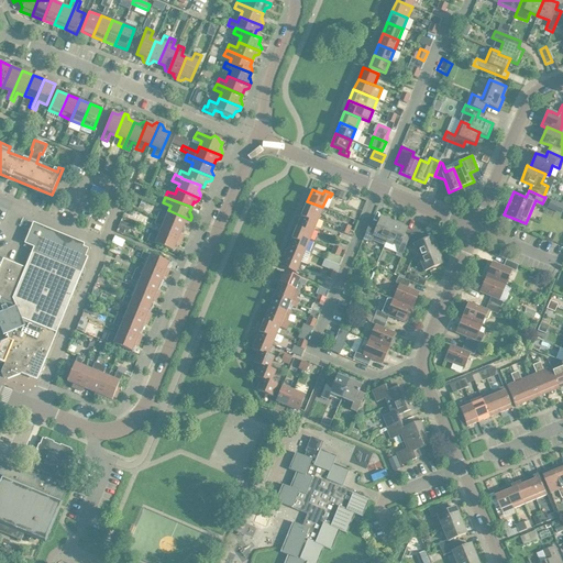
[(302,212),(318,218),(322,207),(307,201),(302,212)]
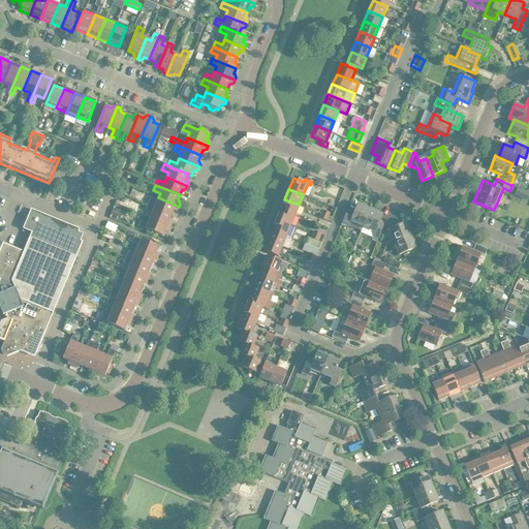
[(147,206),(170,215),(174,210),(174,211),(178,209),(179,207),(158,197),(156,203),(149,199),(147,206)]
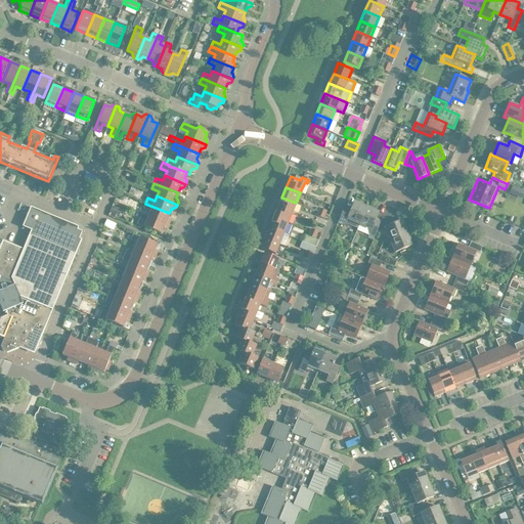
[(277,208),(292,213),(296,203),(281,198),(277,208)]
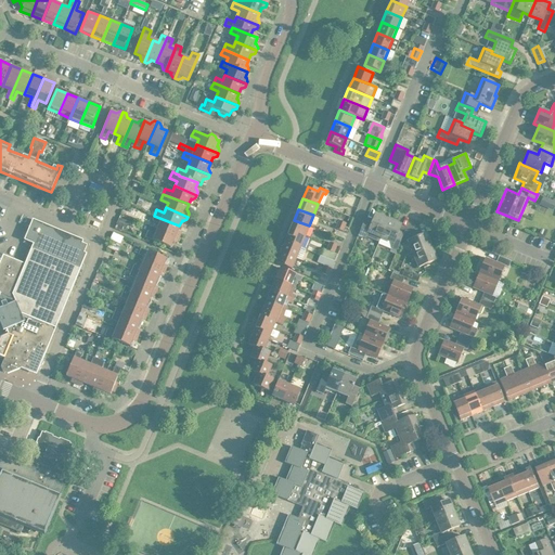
[(381,239),(388,220),(375,215),(371,223),(363,221),(358,235),(365,239),(368,233),(381,239)]
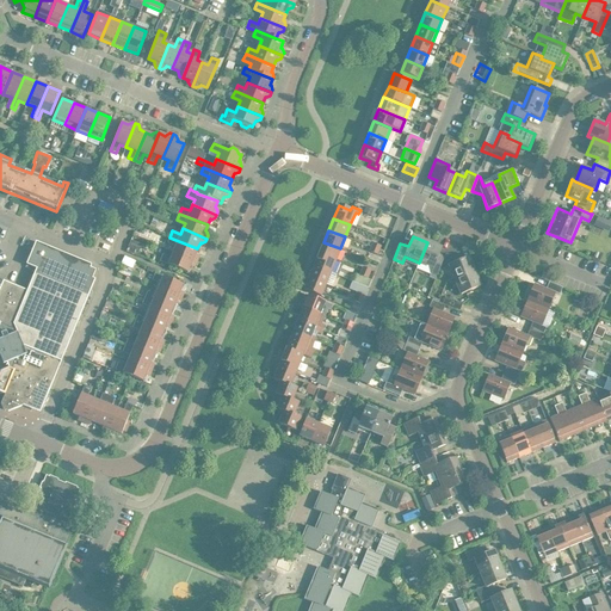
[(197,248),(170,238),(167,244),(176,247),(173,252),(197,263),(198,259),(196,255),(195,254),(197,248)]
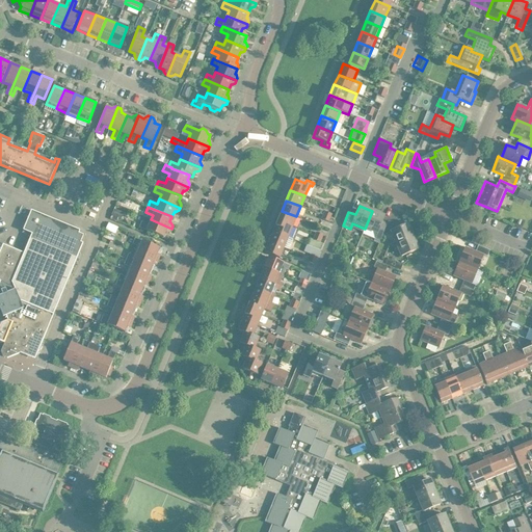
[(0,277),(1,278),(0,280),(0,312),(2,317),(5,316),(7,320),(0,322),(0,341),(4,343),(0,352),(2,356),(7,358),(20,353),(27,356),(30,354),(35,356),(83,243),(80,242),(83,235),(78,233),(79,231),(31,211),(23,231),(31,234),(23,254),(2,244),(0,249),(0,277)]
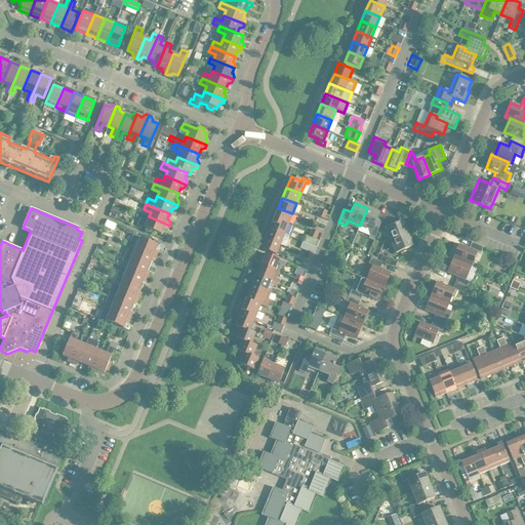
[(278,208),(274,218),(288,224),(292,213),(278,208)]
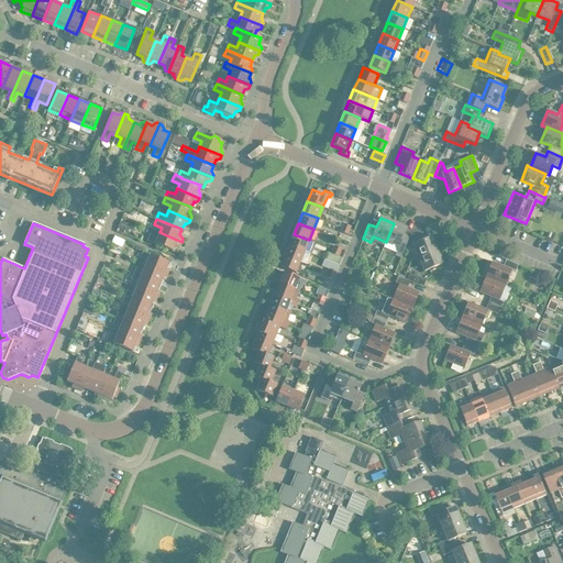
[(401,255),(404,250),(408,240),(403,238),(406,229),(394,223),(386,242),(399,246),(396,253),(401,255)]
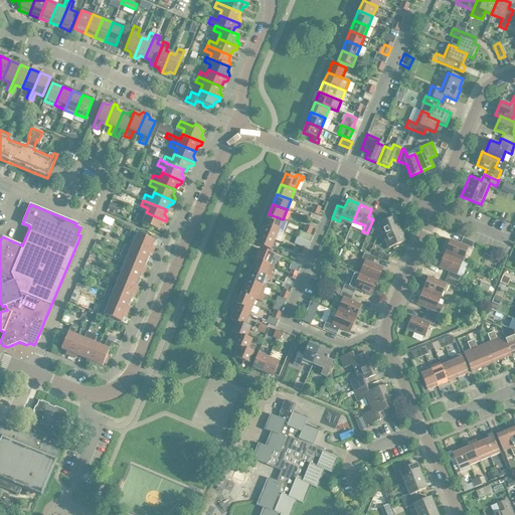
[(166,221),(146,212),(144,217),(137,214),(135,220),(158,230),(160,224),(161,225),(165,223),(166,221)]
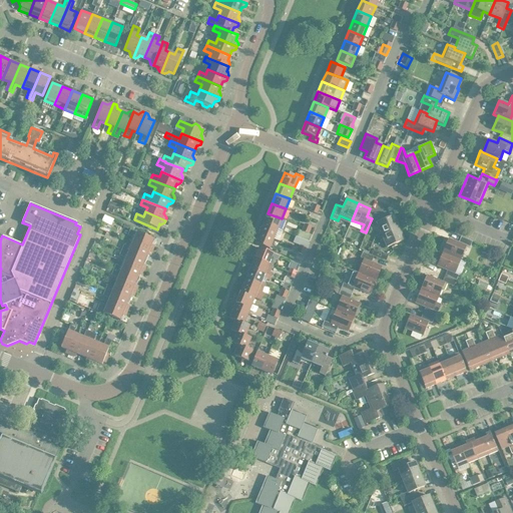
[(264,223),(278,228),(282,218),(268,213),(264,223)]
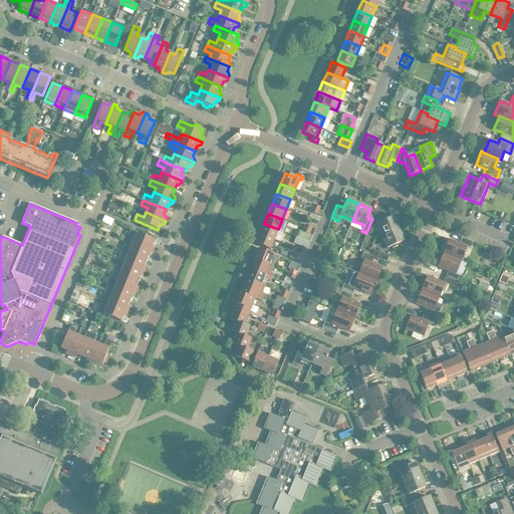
[(374,214),(372,219),(368,228),(377,224),(382,236),(399,229),(394,217),(382,222),(381,220),(383,217),(374,214)]
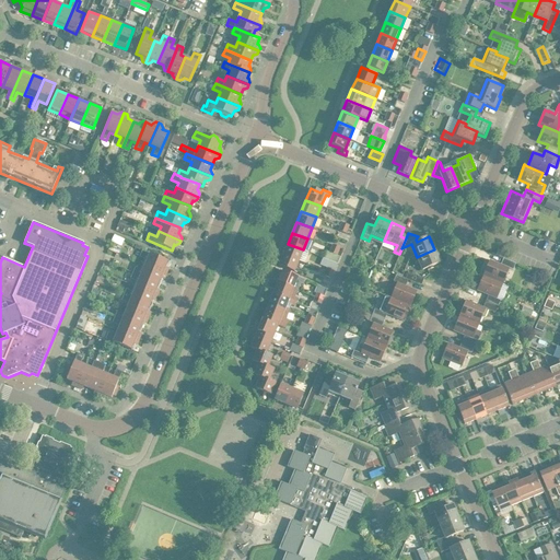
[(303,249),(288,244),(283,255),(299,260),(303,249)]
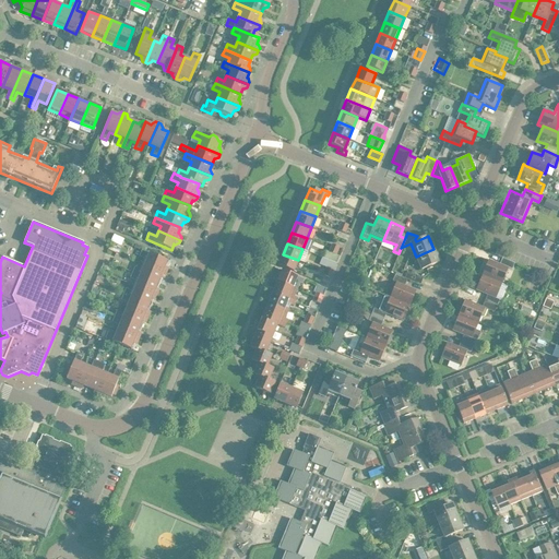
[(433,249),(416,257),(421,270),(439,262),(433,249)]
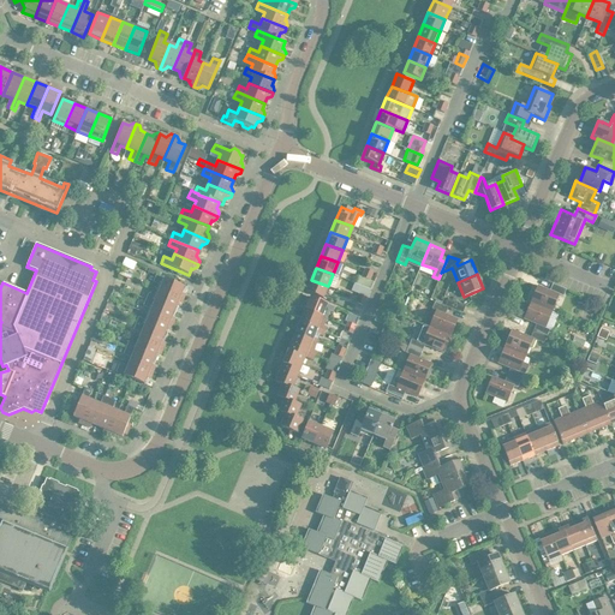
[(543,280),(553,284),(555,278),(547,274),(543,280)]
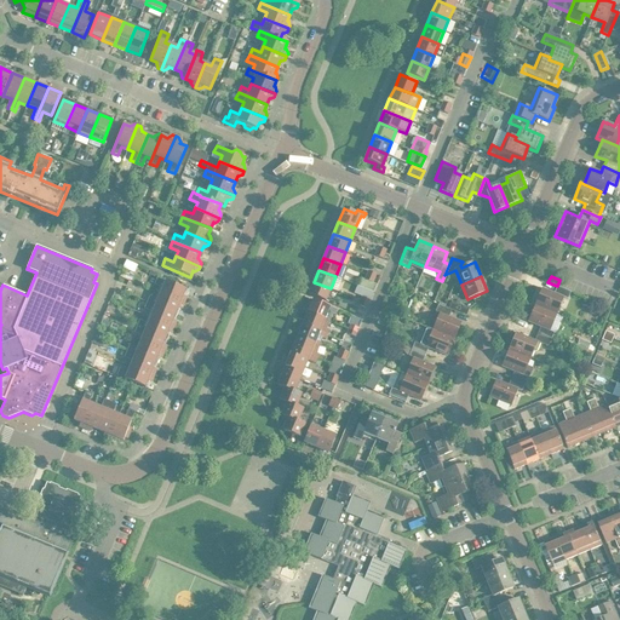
[(160,293),(184,304),(185,300),(183,297),(183,296),(185,290),(156,277),(154,285),(162,288),(160,293)]
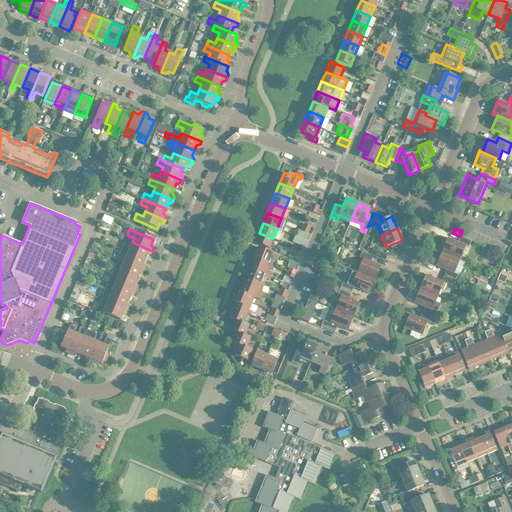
[(273,238),(259,233),(255,243),(268,249),(273,238)]
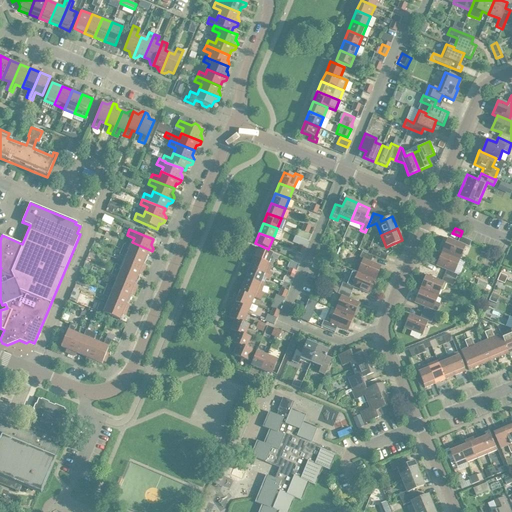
[(442,252),(459,259),(465,245),(468,247),(471,241),(460,236),(457,242),(447,238),(442,252)]
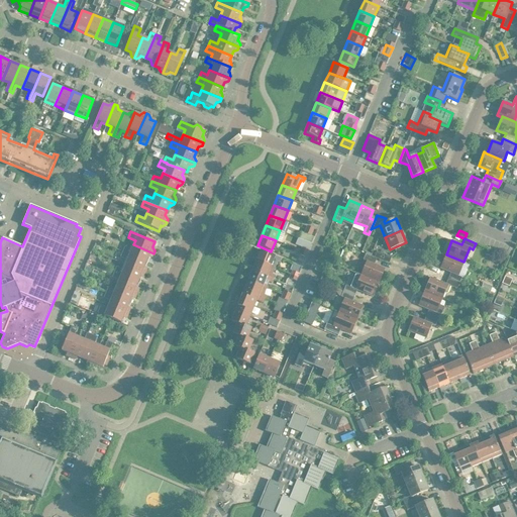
[(122,252),(145,262),(147,256),(148,257),(152,255),(153,253),(133,244),(131,249),(124,246),(122,252)]
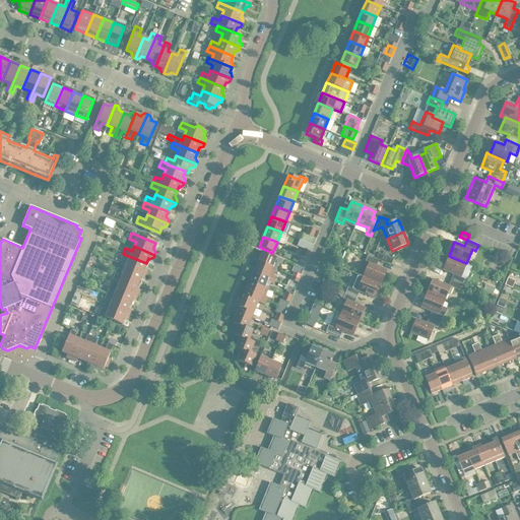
[(258,262),(272,268),(276,257),(262,251),(258,262)]
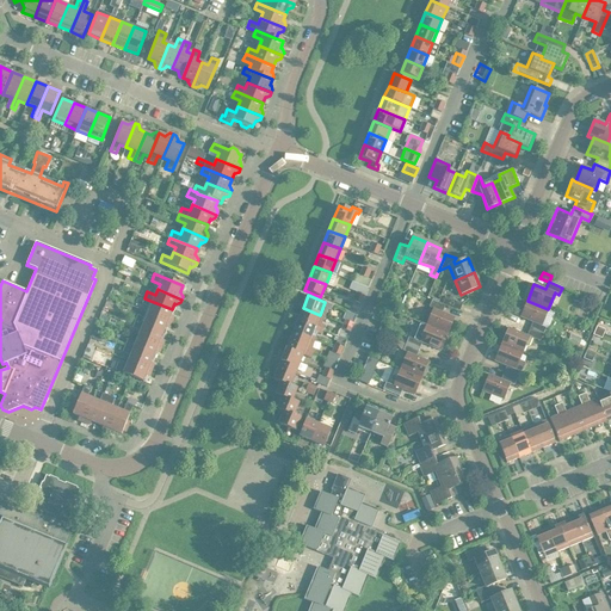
[(443,304),(445,306),(460,312),(462,303),(445,296),(443,304)]
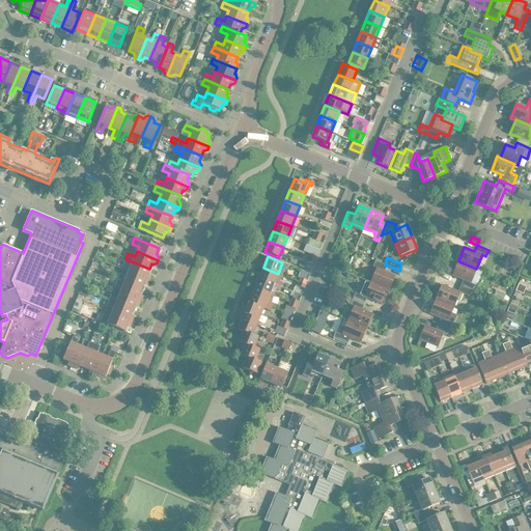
[(129,272),(149,281),(150,278),(148,275),(147,274),(149,269),(126,259),(123,264),(131,267),(129,272)]
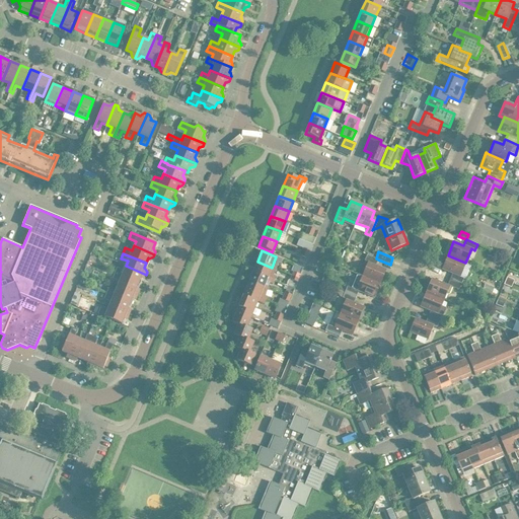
[(368,263),(362,277),(379,284),(385,270),(375,265),(378,260),(376,258),(367,254),(364,261),(368,263)]
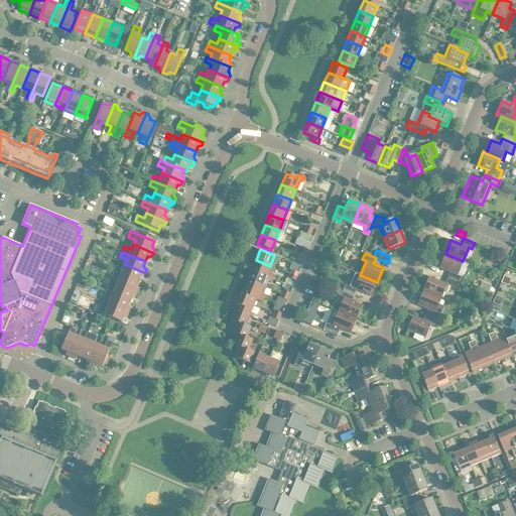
[(463,261),(445,254),(439,268),(449,272),(447,278),(459,282),(461,276),(457,275),(463,261)]
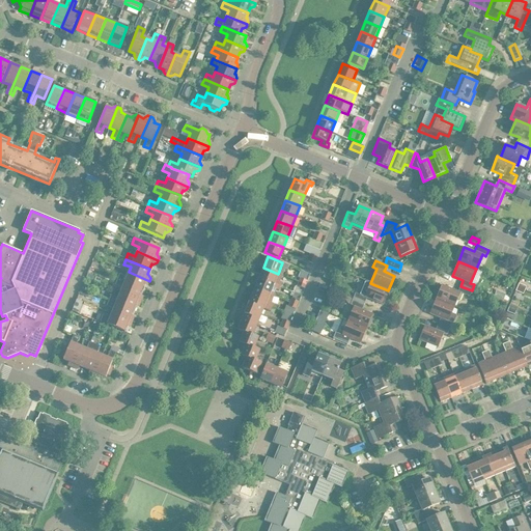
[(263,268),(259,278),(281,286),(282,283),(280,281),(282,275),(278,274),(263,268)]
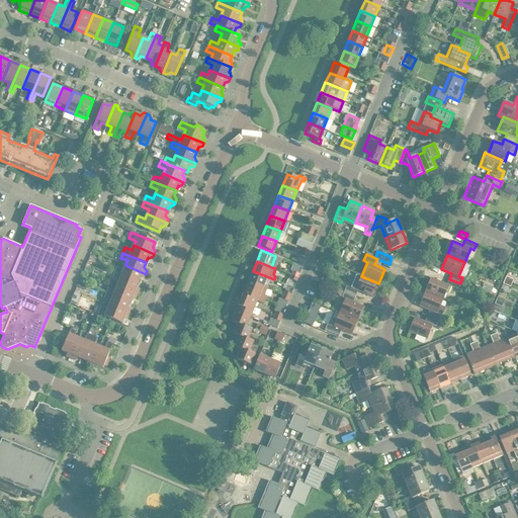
[(114,272),(138,282),(140,277),(141,277),(144,276),(146,274),(125,265),(123,270),(116,267),(114,272)]
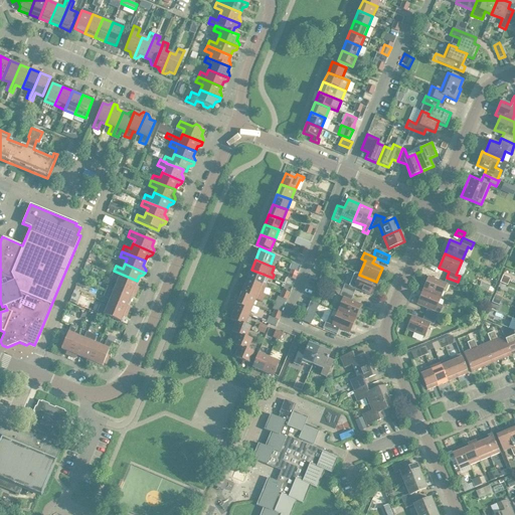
[(251,270),(246,280),(266,287),(268,281),(271,282),(273,278),(251,270)]
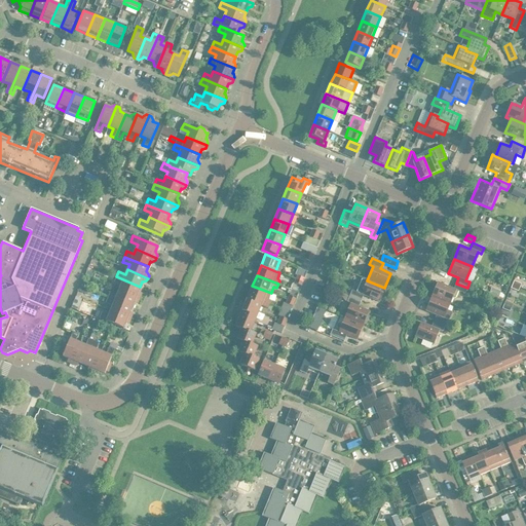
[(118,290),(139,299),(140,296),(139,292),(138,292),(140,287),(116,276),(114,283),(120,285),(118,290)]
